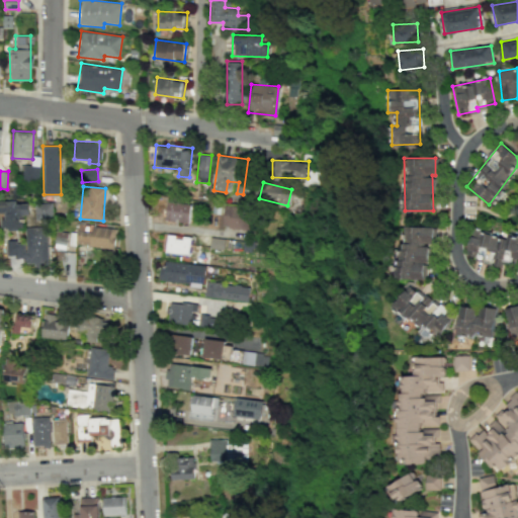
[(0,201),(0,212),(3,212),(3,230),(23,229),(22,214),(29,214),(29,201),(0,201)]
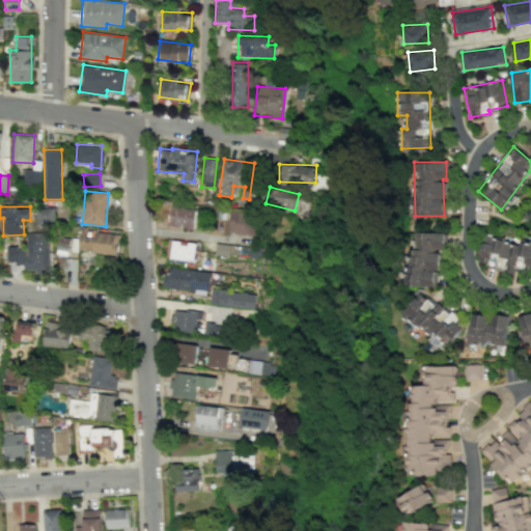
[(194,208),(170,206),(168,226),(193,228),(194,208)]
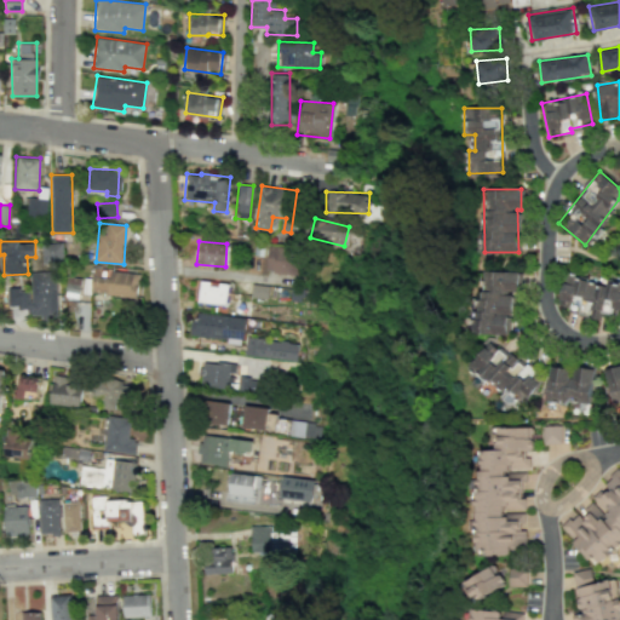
[(41,242),(42,263),(63,262),(62,242),(41,242)]
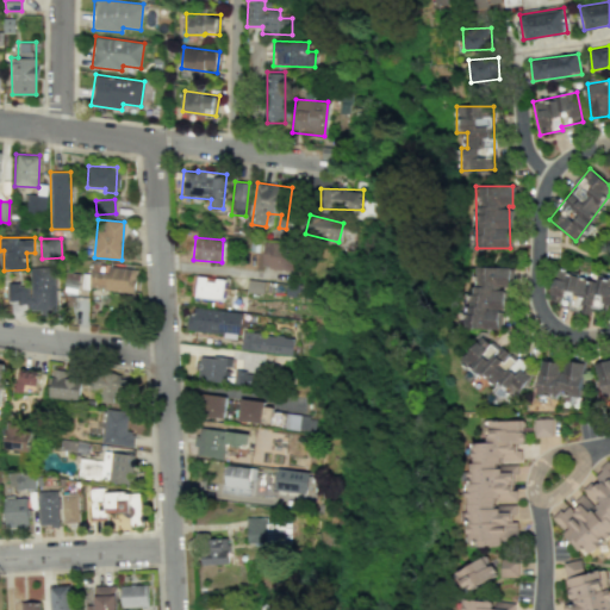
[(294,269),(296,243),(263,242),(262,268),(294,269)]
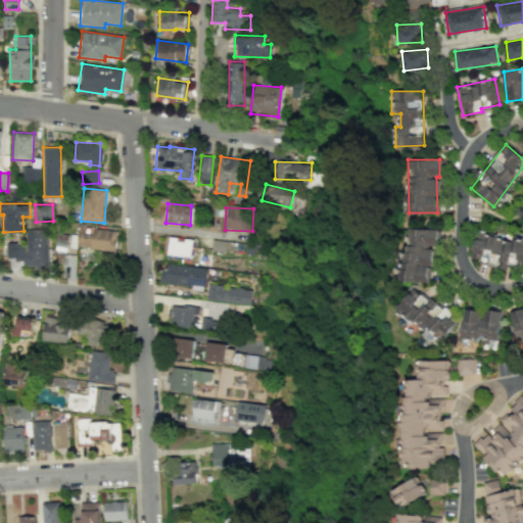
[(76,246),(115,250),(116,230),(78,226),(76,246)]
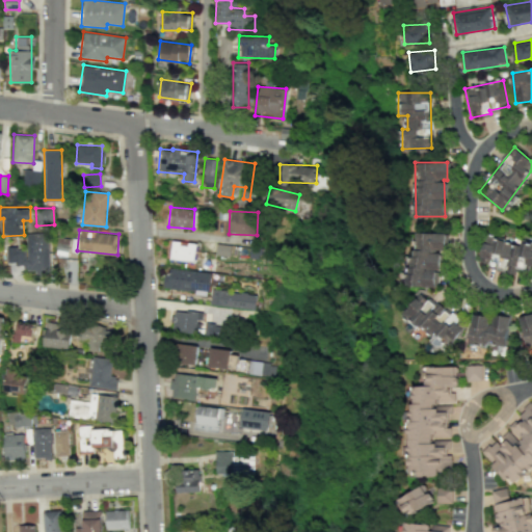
[(48,233),(26,233),(27,247),(6,248),(6,263),(24,263),(24,270),(34,270),(34,273),(49,273),(48,233)]
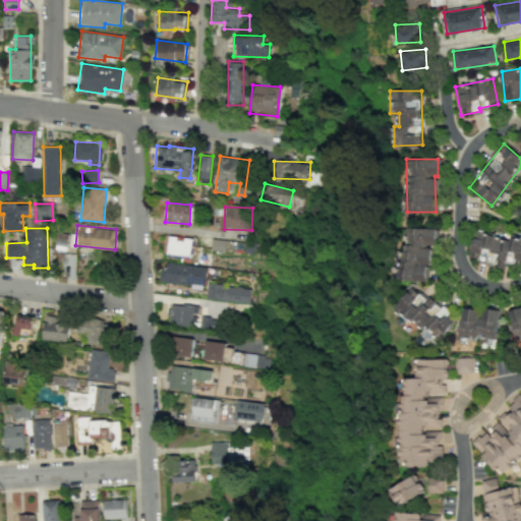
[(436,228),(406,228),(405,245),(401,244),(400,261),(397,261),(396,280),(425,281),(426,264),(429,264),(430,245),(435,245),(436,228)]
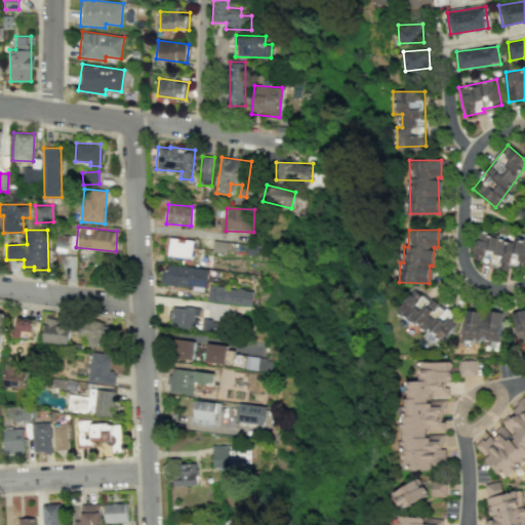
[(473,252),(482,254),(481,260),(497,264),(496,269),(508,271),(510,263),(524,267),(524,239),(513,237),(512,240),(478,232),(473,252)]
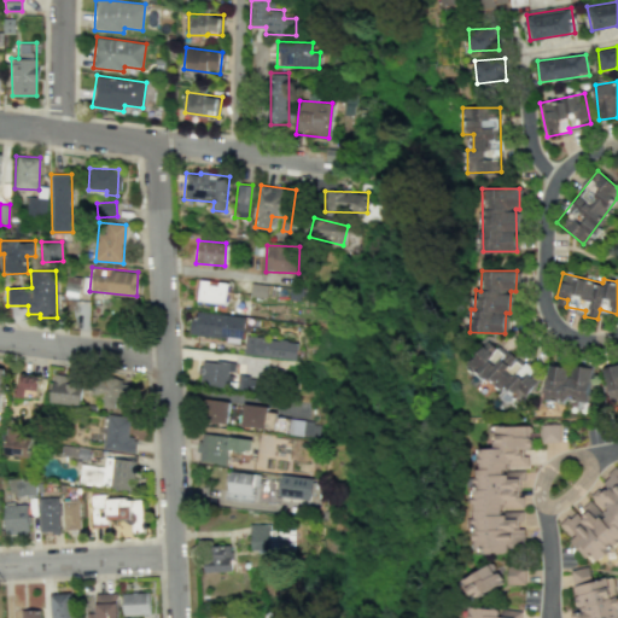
[(197,301),(225,303),(227,283),(199,280),(197,301)]
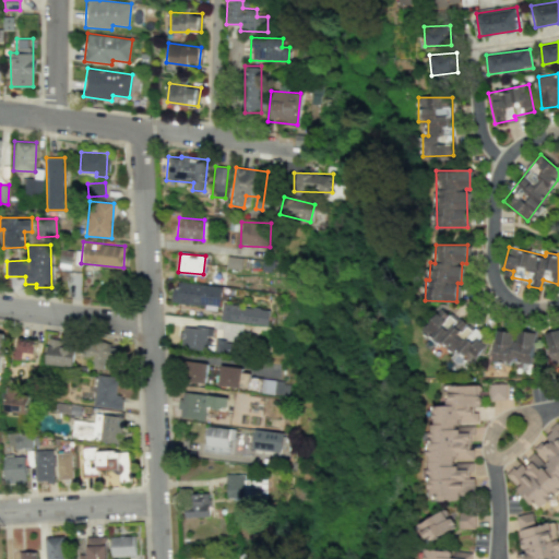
[(222,287),(175,281),(173,302),(218,309),(222,287)]
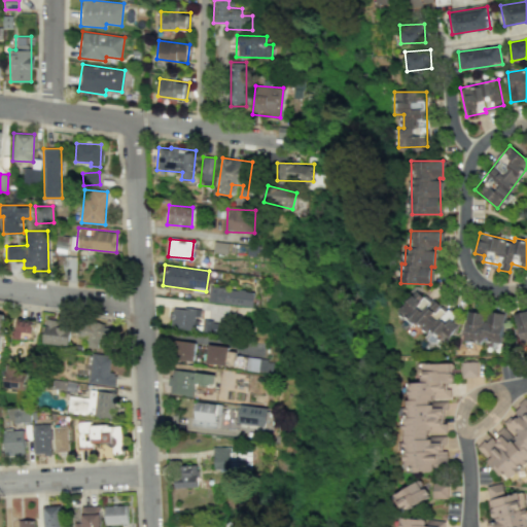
[(208,301),(252,308),(254,292),(210,285),(208,301)]
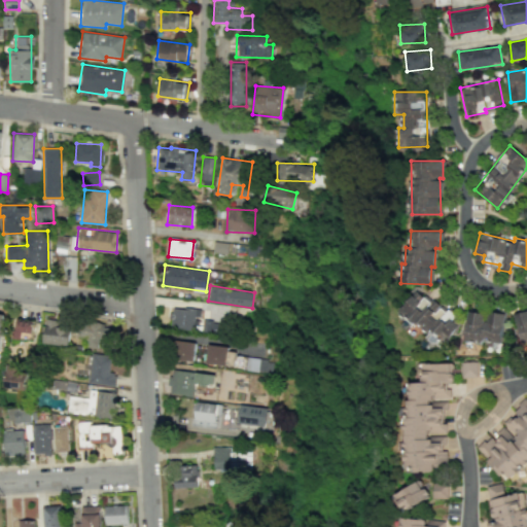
[(198,330),(199,309),(171,307),(170,328),(198,330)]
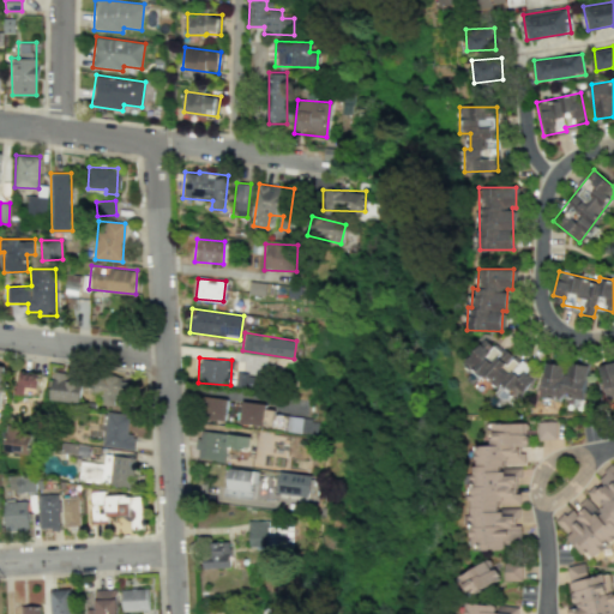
[(613,361),(597,366),(606,399),(613,396),(613,361)]
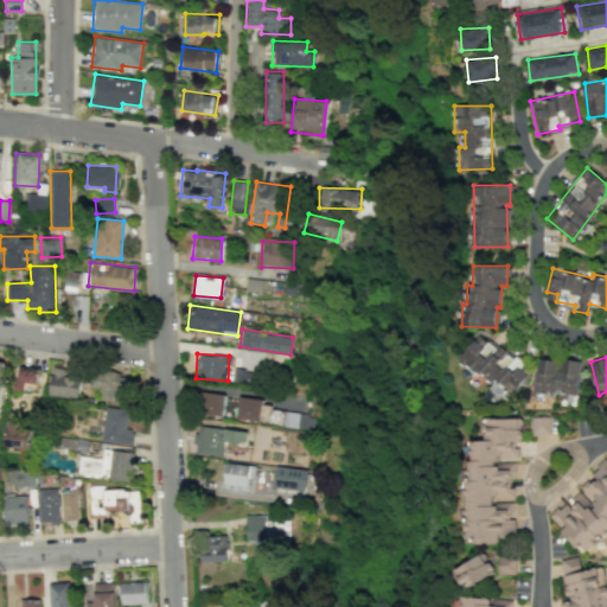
[(575,395),(580,360),(560,358),(560,360),(537,358),(534,390),(575,395)]
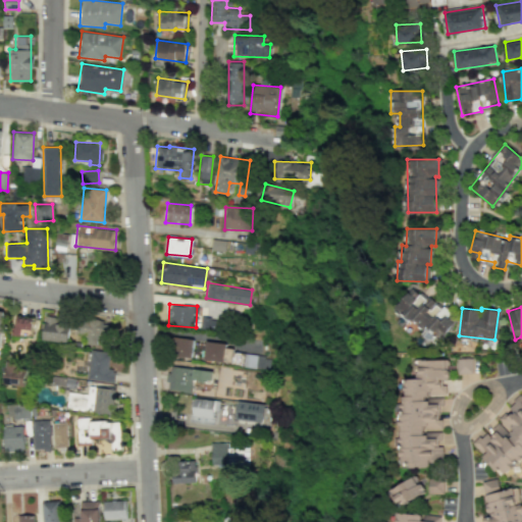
[(13,335),(21,336),(22,328),(32,329),(34,317),(15,315),(13,335)]
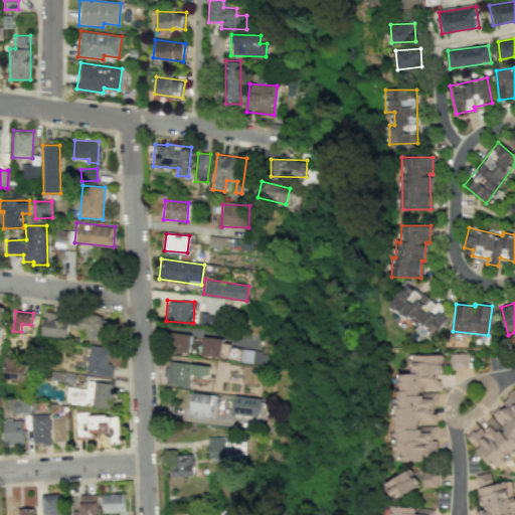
[(55,312),(44,311),(42,335),(67,337),(68,320),(55,319),(55,312)]
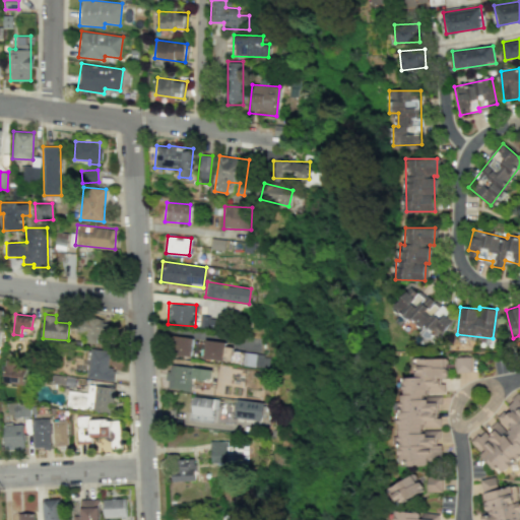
[(76,330),(87,332),(86,340),(106,343),(109,320),(78,316),(76,330)]
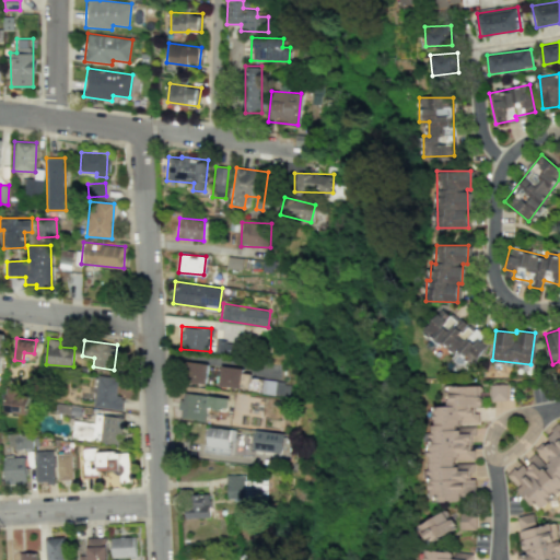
[(212,383),(213,364),(188,363),(187,382),(212,383)]
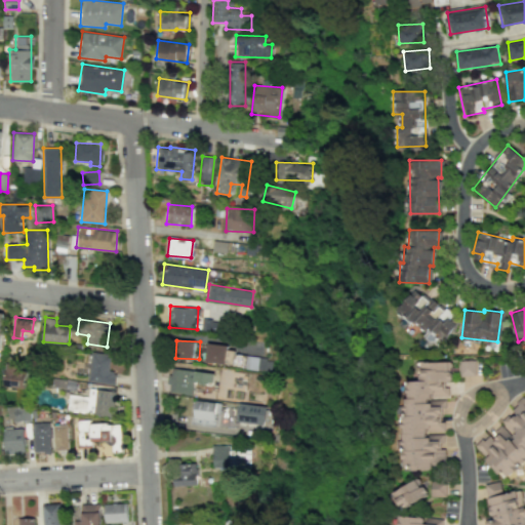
[(236,349),(208,344),(205,361),(233,366),(236,349)]
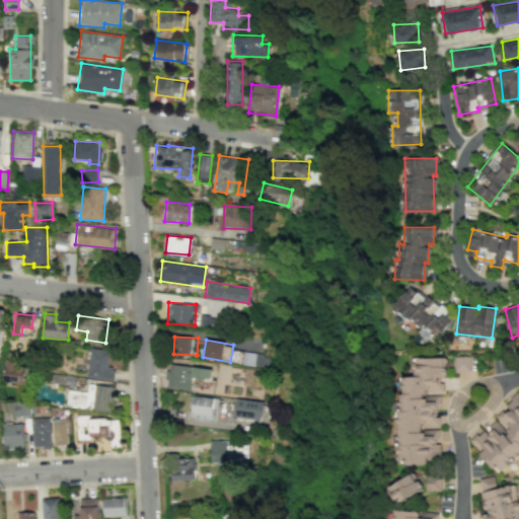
[(109,350),(90,348),(87,377),(114,379),(115,367),(107,367),(109,350)]
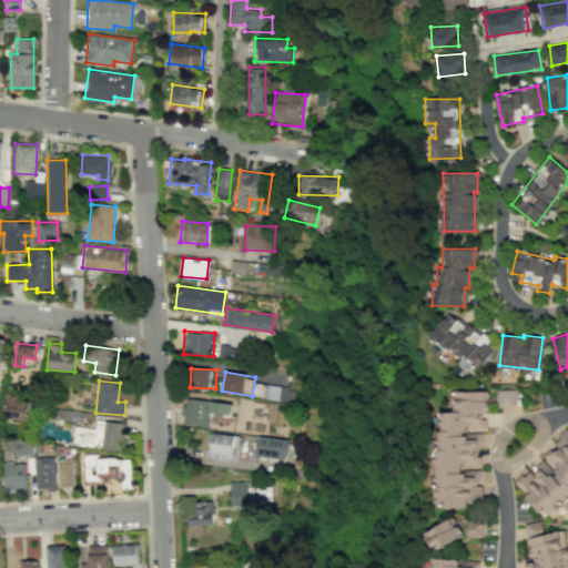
[(295,387),(266,386),(266,399),(294,401),(295,387)]
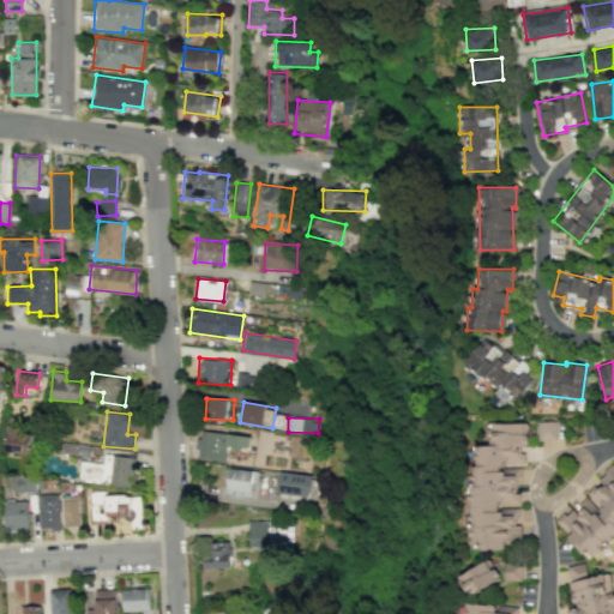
[(537,439),(555,438),(554,421),(537,422),(537,439)]
